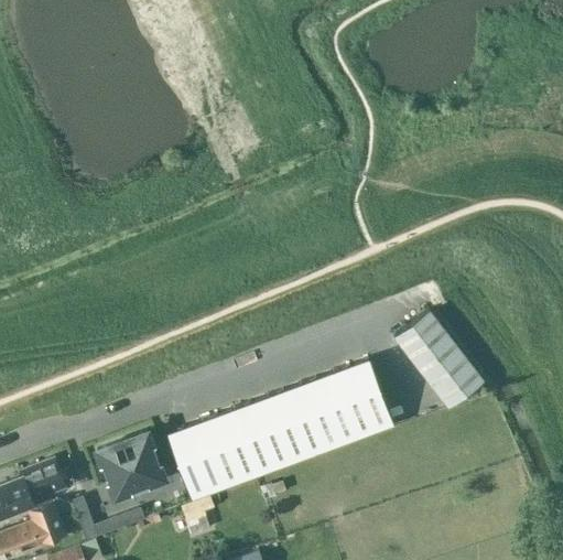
[(405,354),(441,326),(430,312),(394,338),(405,354)]
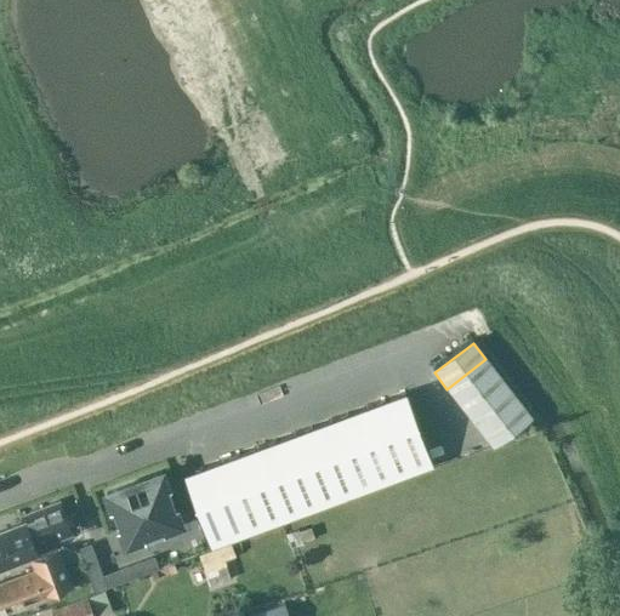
[(485,359),(447,389),(459,404),(498,375),(485,359)]
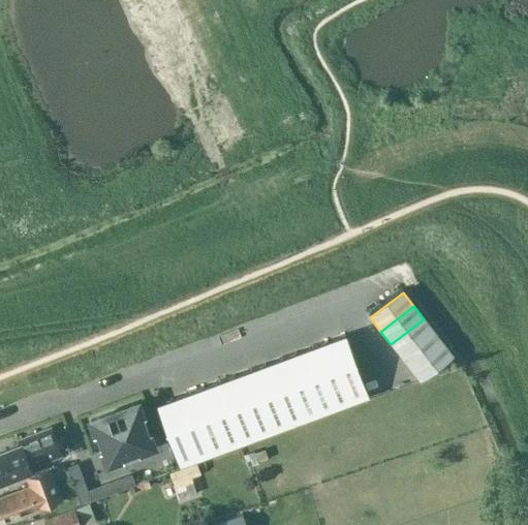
[(424,319),(391,344),(401,358),(434,332),(424,319)]
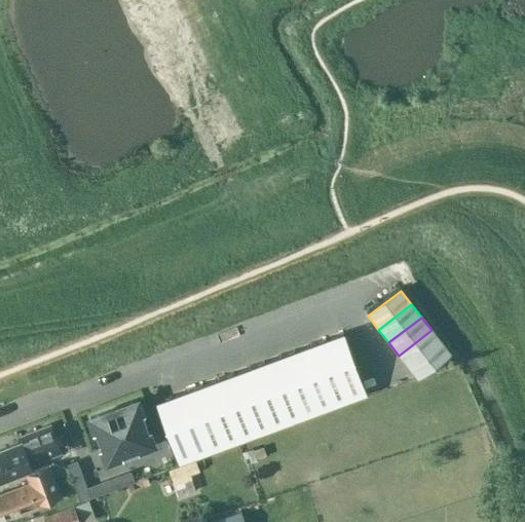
[(432,330),(399,356),(408,369),(441,343),(432,330)]
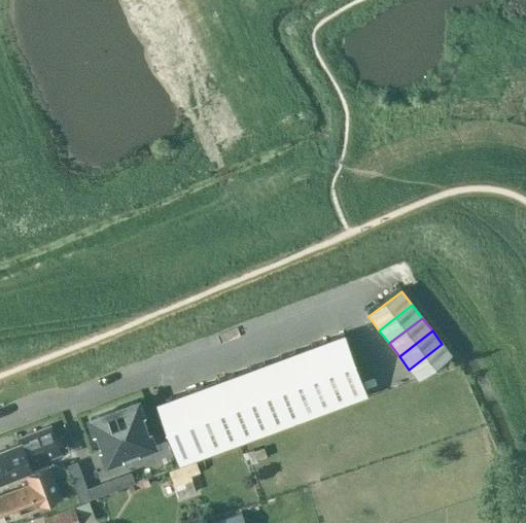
[(344,337),(156,407),(179,468),(367,398),(344,337)]
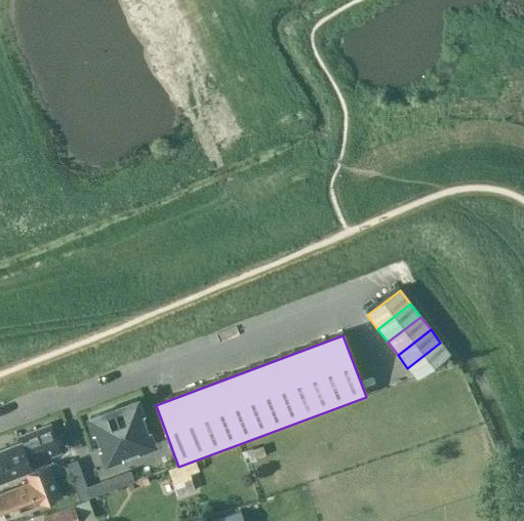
[(450,356),(440,343),(407,368),(417,381),(450,356)]
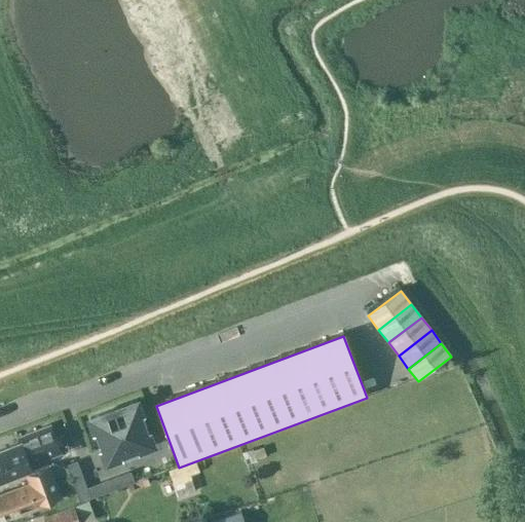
[(114,413),(90,421),(107,464),(130,456),(153,447),(138,405),(114,413)]
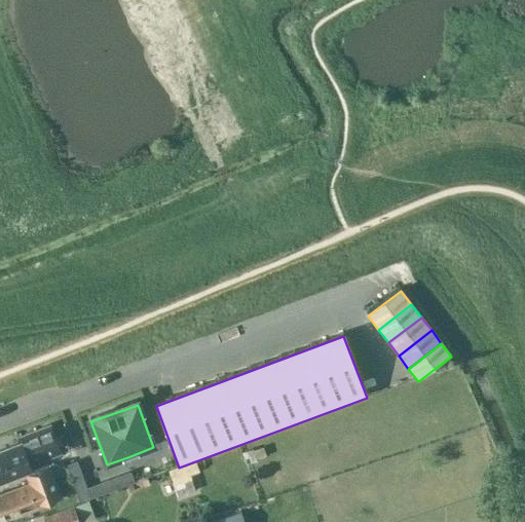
[(21,445),(0,452),(0,483),(32,472),(31,468),(70,453),(65,440),(57,442),(51,429),(19,441),(21,445)]
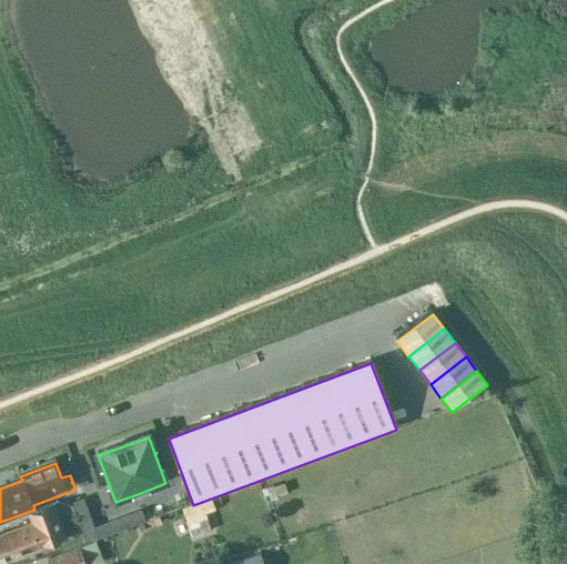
[(77,516),(88,512),(83,502),(72,506),(77,516)]
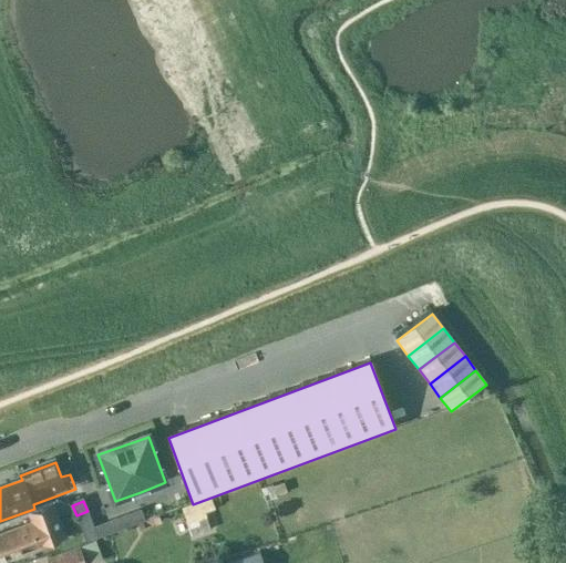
[(33,525),(0,536),(0,562),(3,562),(67,539),(54,505),(29,514),(33,525)]
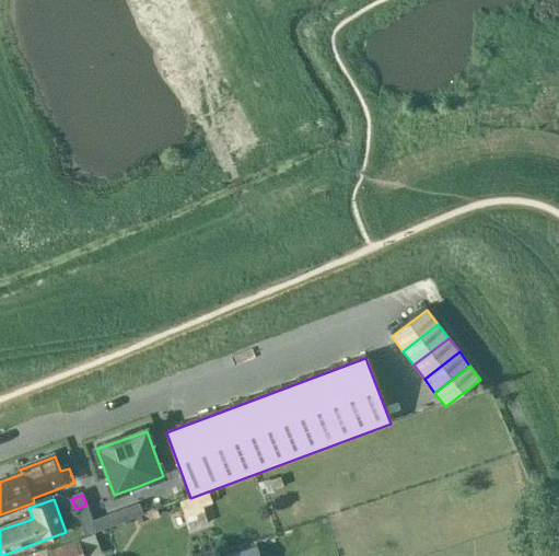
[(79,519),(90,514),(86,505),(76,509),(79,519)]
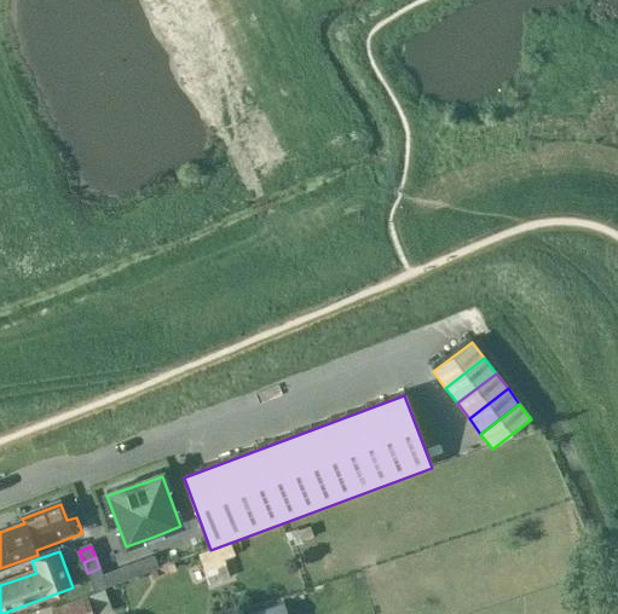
[(154,560),(104,579),(108,591),(159,572),(154,560)]
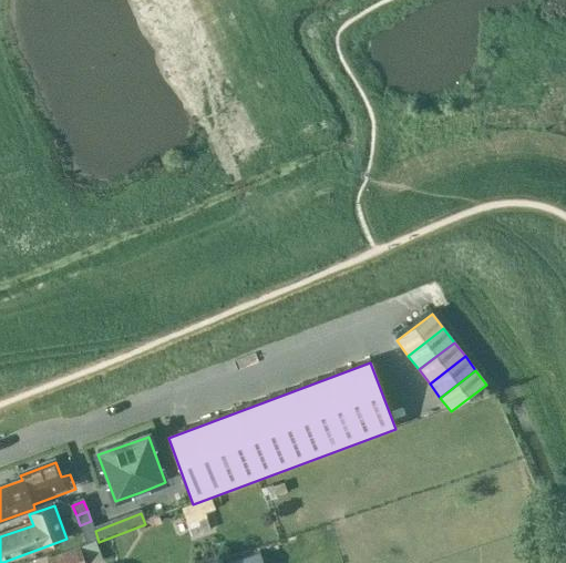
[(83,535),(95,531),(91,521),(80,525),(83,535)]
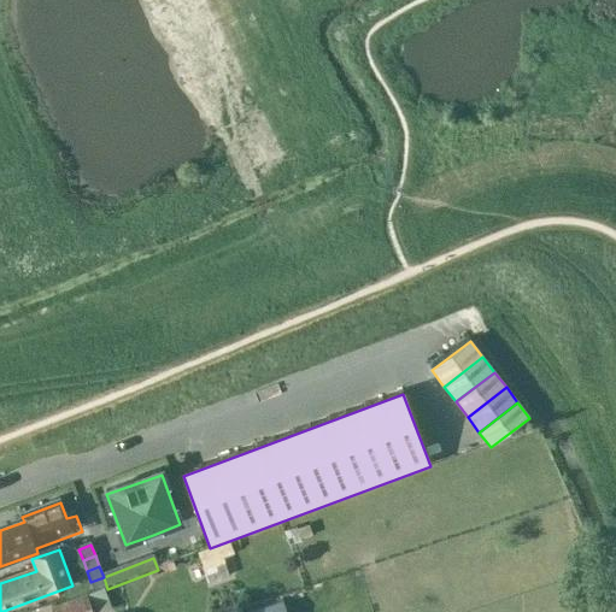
[(107,589),(104,577),(91,582),(95,593),(107,589)]
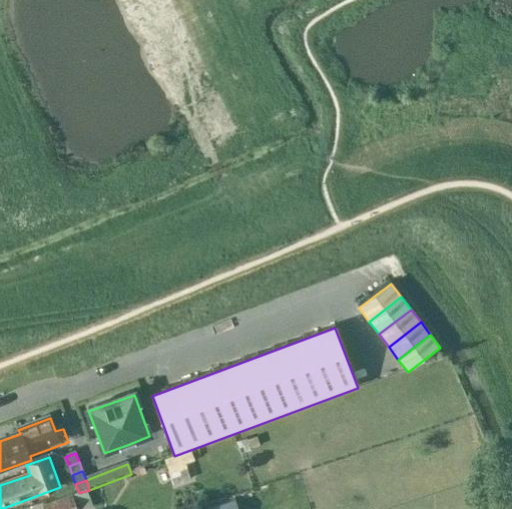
[(92,508),(86,492),(46,508),(92,508)]
